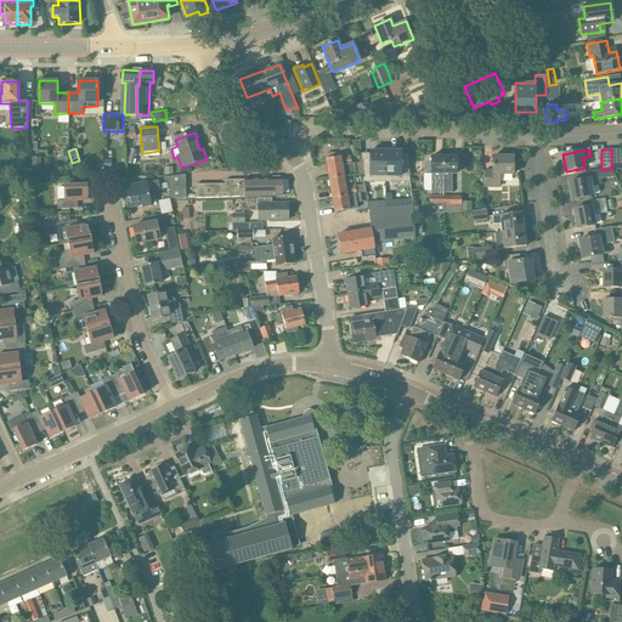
[(621,150),(611,150),(611,164),(621,163),(621,150)]
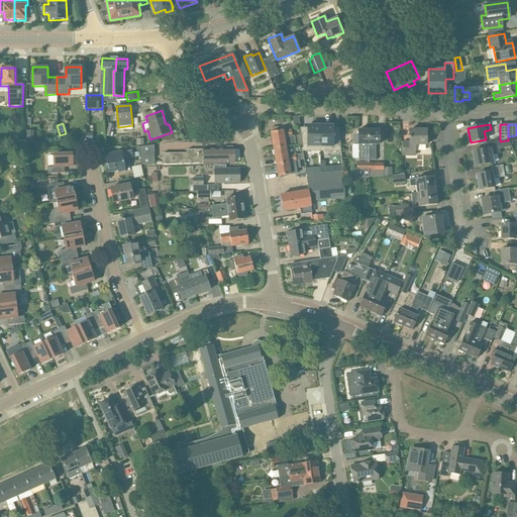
[(320,151),(320,125),(307,125),(307,138),(302,138),(303,144),(302,144),(303,151),(320,151)]
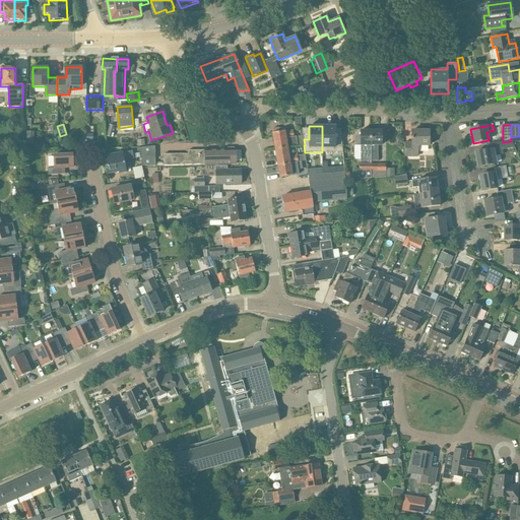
[(335,126),(322,126),(322,152),(343,152),(342,139),(335,139),(335,126)]
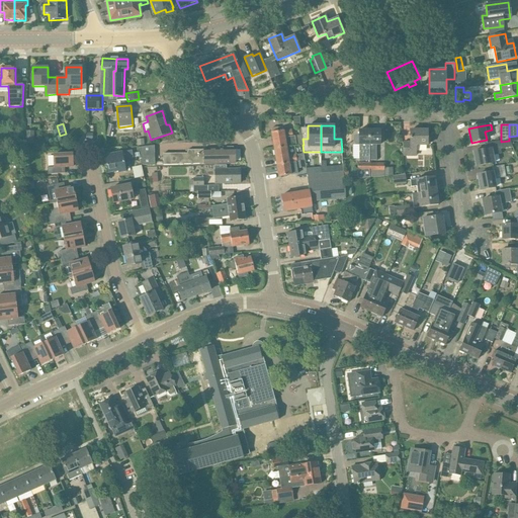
[(277,127),(271,130),(271,134),(274,150),(286,148),(296,146),(303,145),(304,145),(303,139),(301,136),(294,137),(292,137),(291,131),(283,132),(278,132),(277,127)]
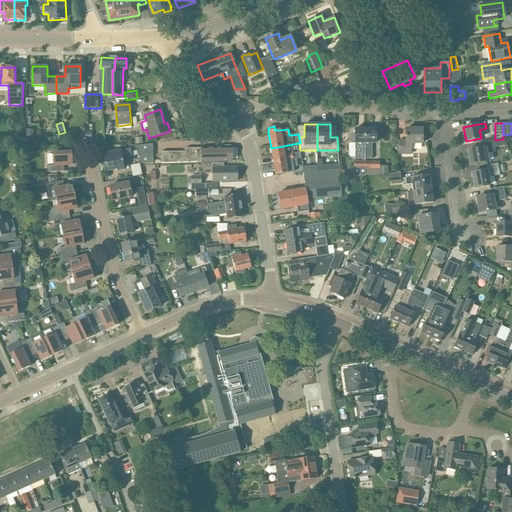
[(34,130),(25,129),(25,142),(34,142),(34,130)]
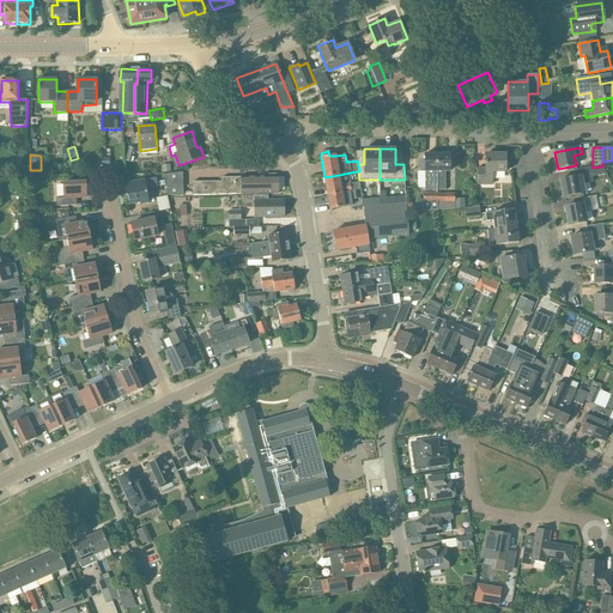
[(425,190),(437,190),(437,155),(425,155),(425,159),(420,159),(418,161),(418,169),(420,171),(425,170),(425,190)]
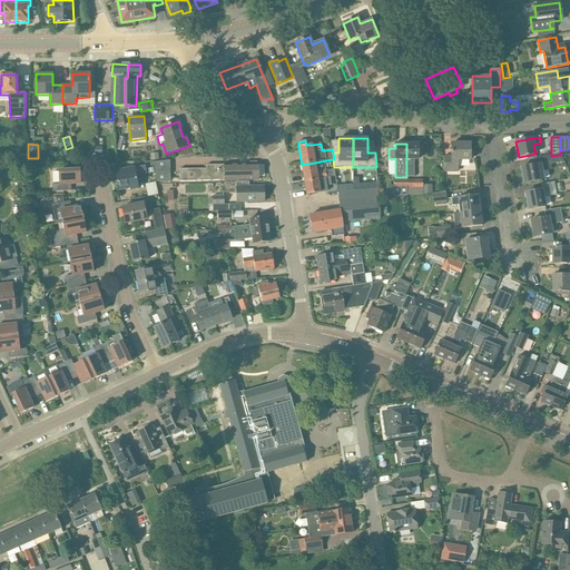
[(406,144),(406,177),(414,177),(414,159),(418,159),(418,144),(406,144)]
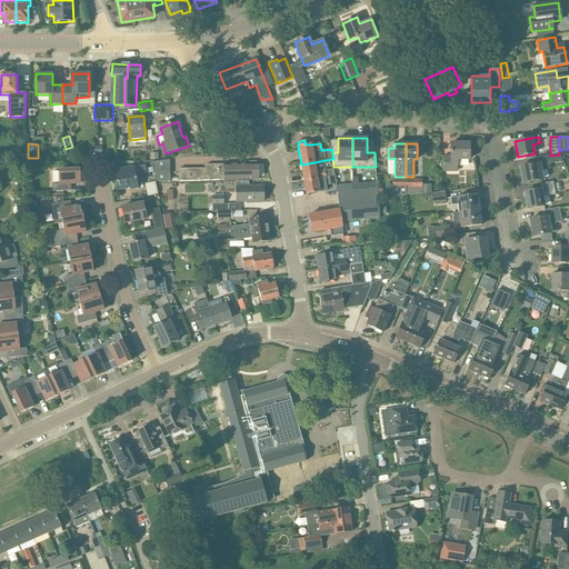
[(469,143),(450,143),(450,156),(443,156),(442,171),(457,171),(457,160),(469,160),(469,143)]
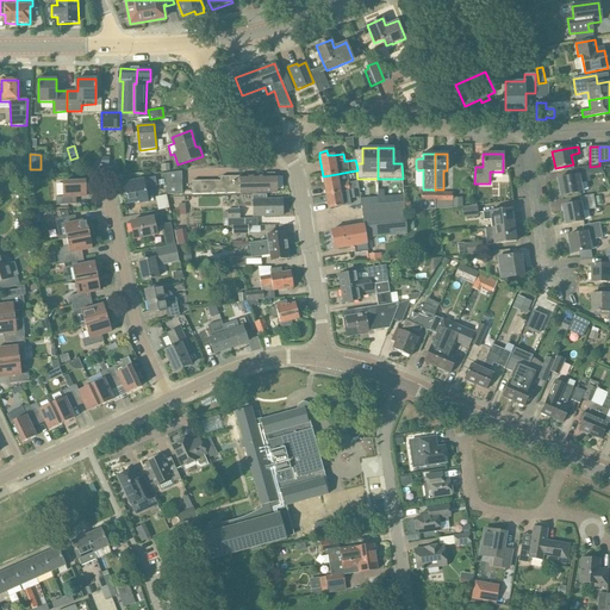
[(601,166),(599,166),(590,167),(571,170),(572,176),(556,180),(560,197),(582,192),(580,182),(590,181),(590,176),(604,174),(601,166)]
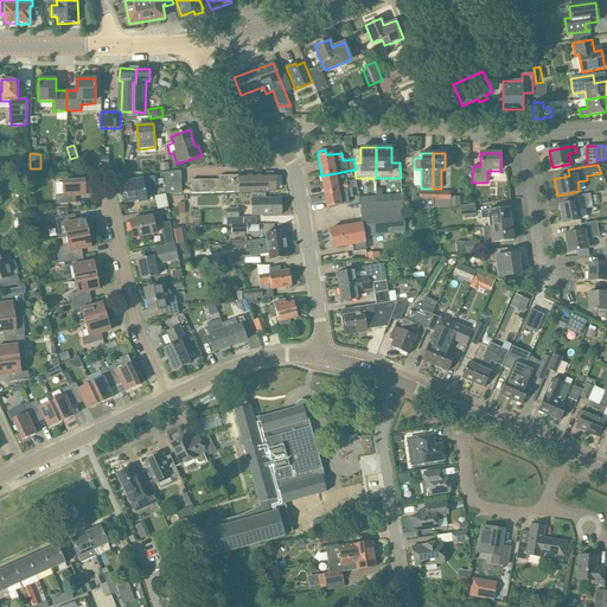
[(181,193),(181,171),(164,173),(167,193),(181,193)]
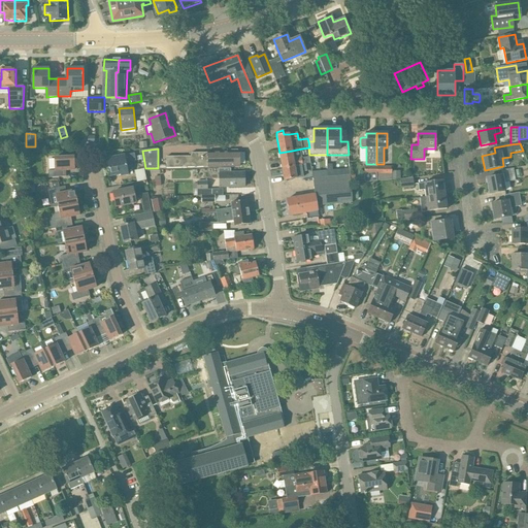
[(279,153),(282,168),(300,165),(302,165),(301,158),(293,159),(292,151),(279,153)]
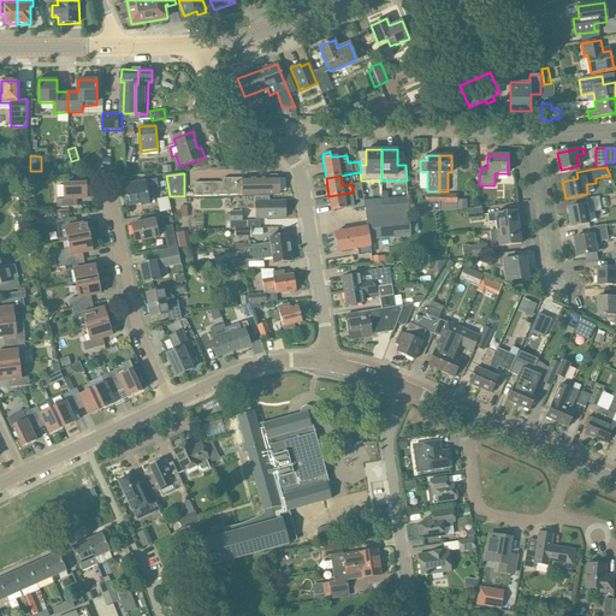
[(280,195),(280,178),(242,179),(223,179),(223,183),(194,184),(194,197),(202,197),(217,197),(217,196),(280,195)]
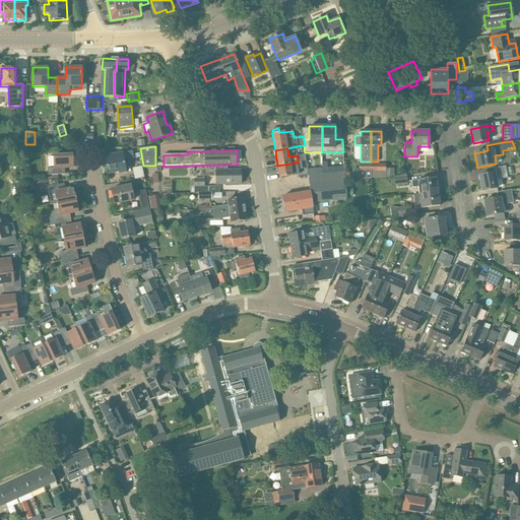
[(134,158),(132,151),(120,153),(106,156),(109,174),(120,172),(120,174),(126,173),(125,165),(130,164),(130,159),(134,158)]
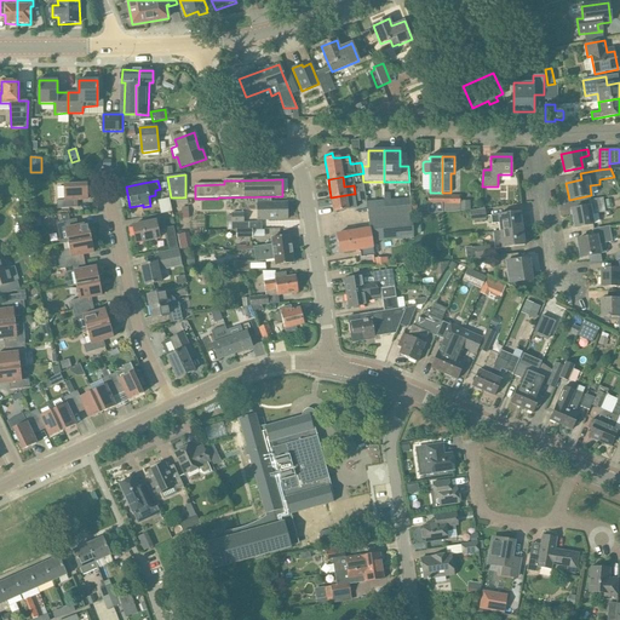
[(87,189),(87,185),(64,187),(64,200),(57,201),(57,210),(78,208),(78,201),(89,200),(90,200),(91,197),(91,190),(90,189),(87,189)]
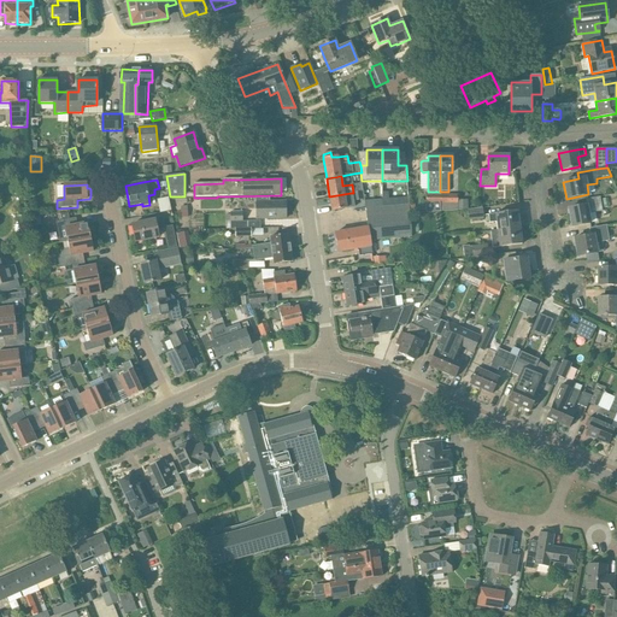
[(353,207),(351,193),(329,197),(331,211),(353,207)]
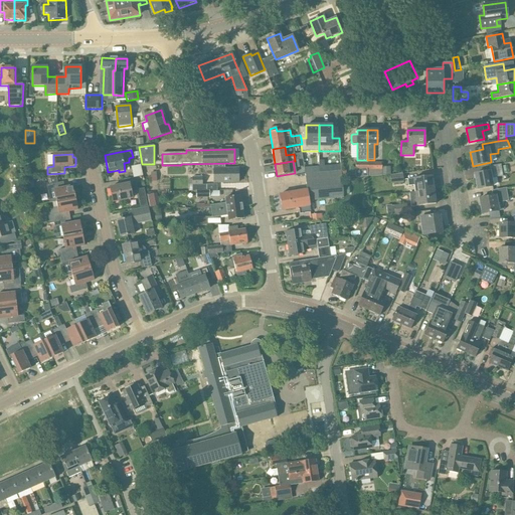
[(356,177),(367,176),(367,162),(355,162),(356,177)]
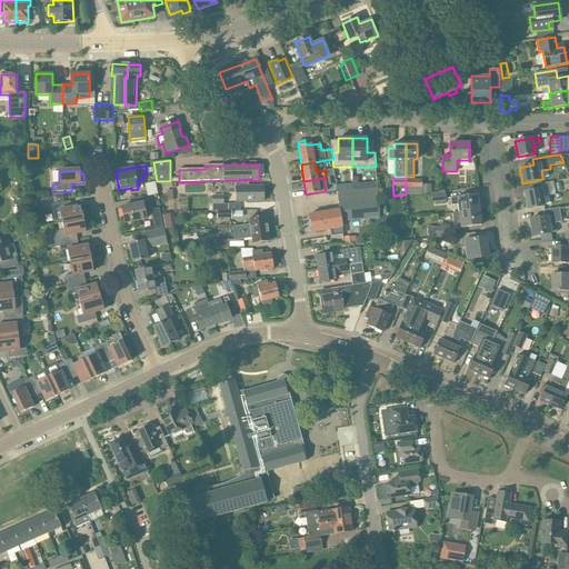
[(406,179),(406,195),(422,193),(422,179),(406,179)]
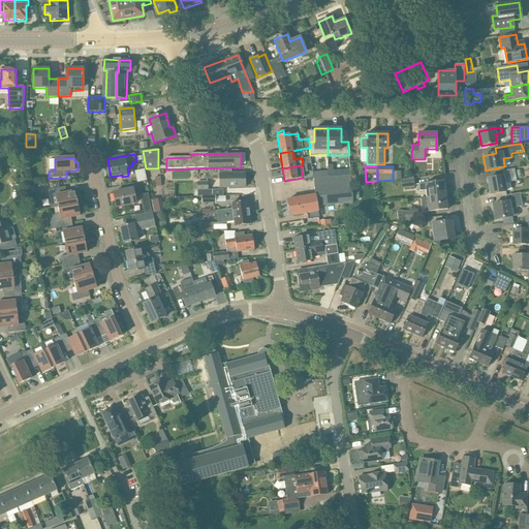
[(144,168),(134,170),(136,182),(146,180),(144,168)]
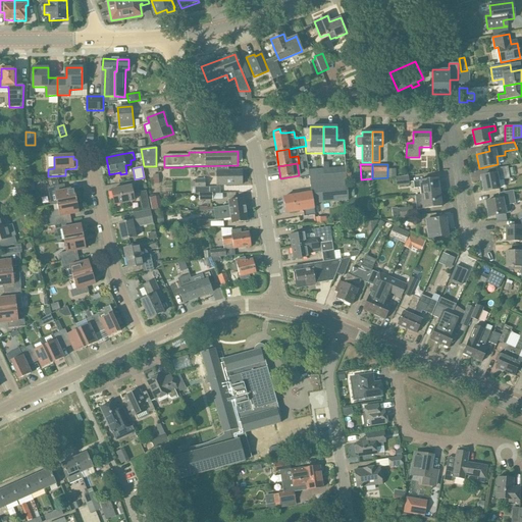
[(228,171),(228,167),(216,167),(217,186),(243,185),(242,171),(228,171)]
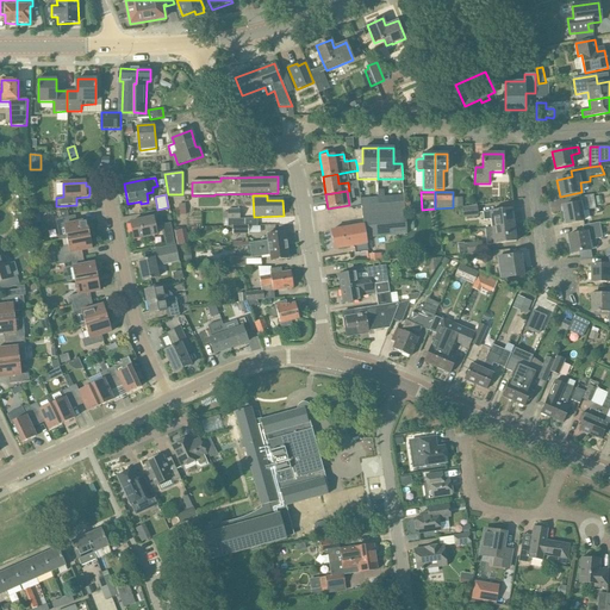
[(596,209),(593,195),(579,198),(580,204),(562,207),(565,224),(584,221),(582,212),(596,209)]
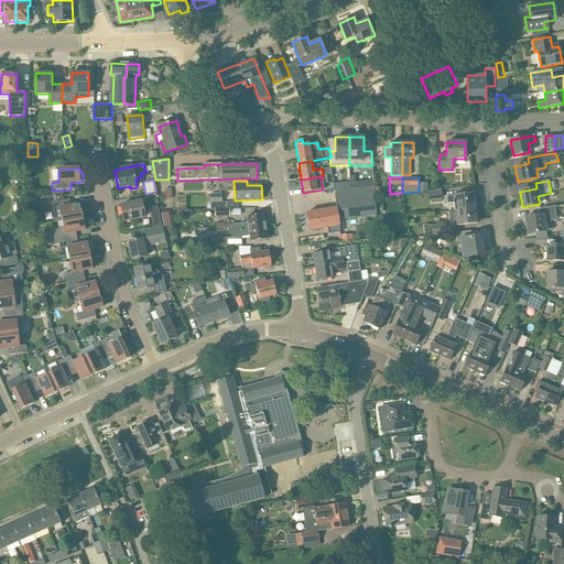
[(375,187),(335,192),(339,220),(377,217),(375,187)]
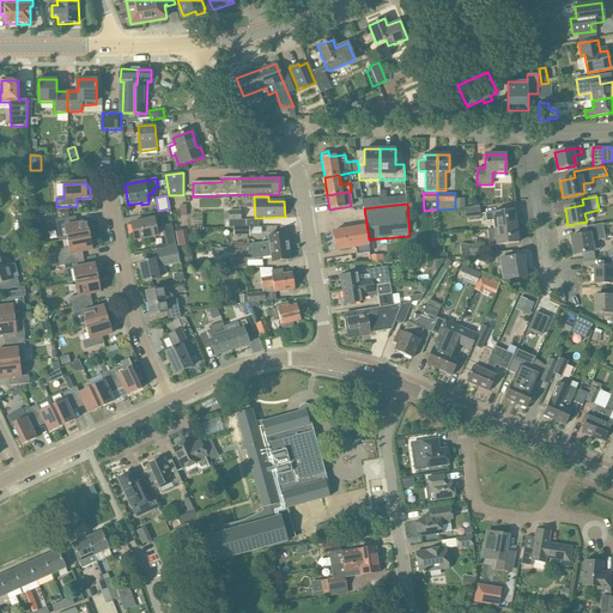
[(480,218),(479,206),(465,208),(466,219),(480,218)]
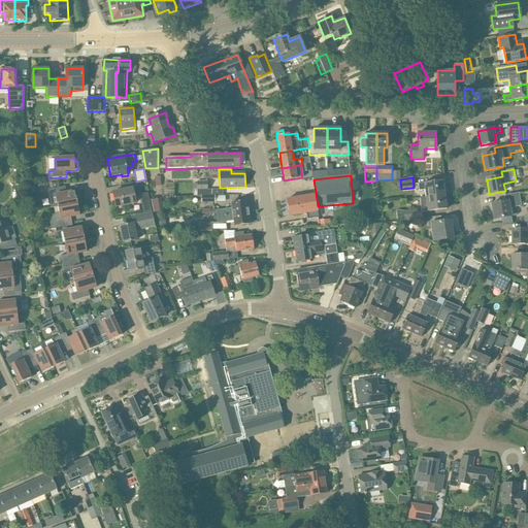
[(194,196),(201,196),(216,196),(224,196),(223,189),(208,189),(208,180),(197,180),(197,184),(193,184),(194,196)]
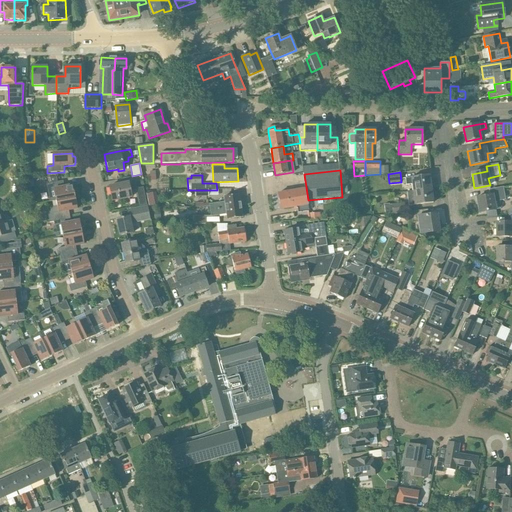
[(412,191),(432,189),(430,175),(405,178),(406,185),(412,184),(412,191)]
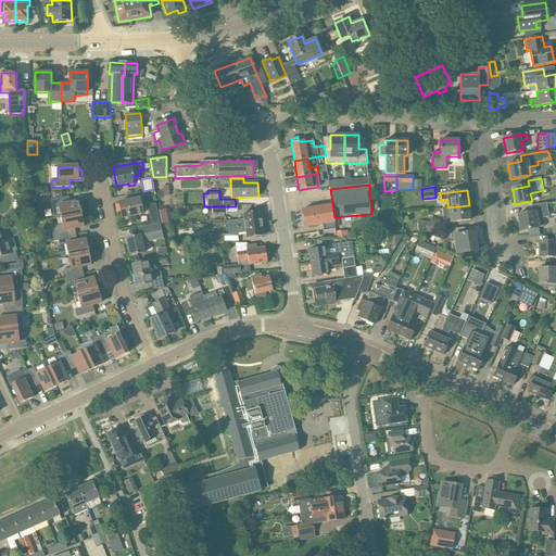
[(52,200),(51,200),(53,211),(54,219),(61,218),(81,214),(79,201),(70,203),(68,197),(63,198),(52,200)]
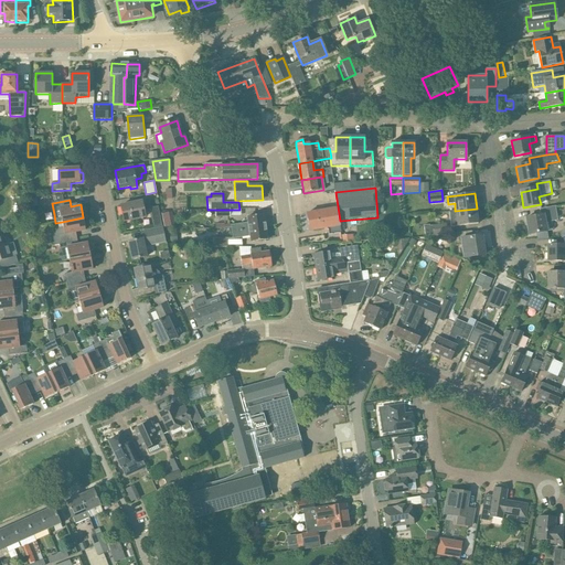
[(151,208),(150,202),(142,203),(142,202),(123,206),(125,222),(146,217),(145,212),(151,211),(155,227),(162,225),(158,206),(151,208)]
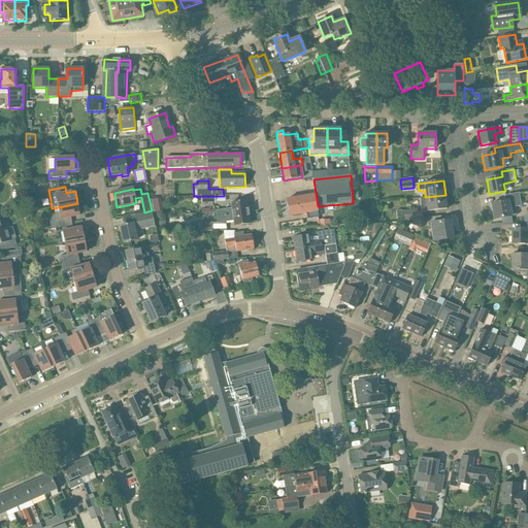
[(505,201),(491,204),(494,219),(510,216),(516,216),(515,206),(521,205),(519,195),(519,193),(504,195),(505,201)]
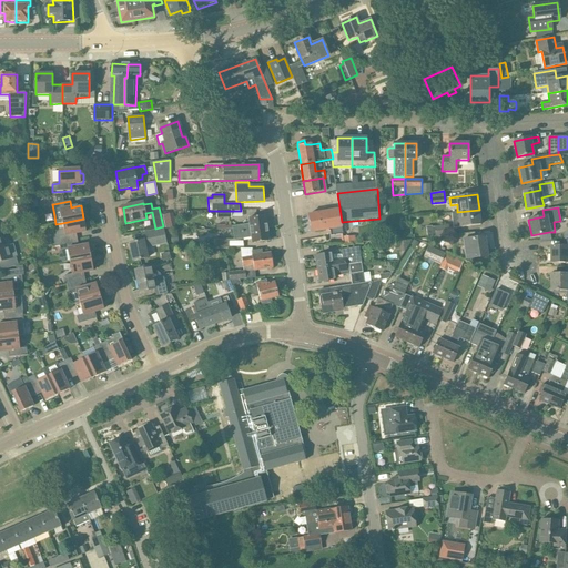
[(341,222),(338,210),(308,214),(311,232),(330,229),(331,235),(343,234),(341,222)]
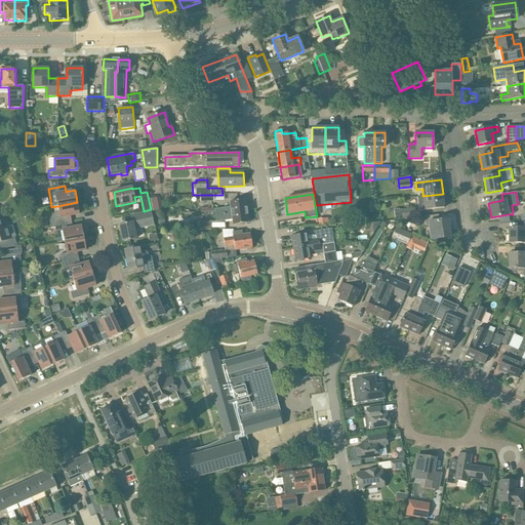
[(444,208),(443,194),(422,196),(417,197),(417,204),(418,211),(444,208)]
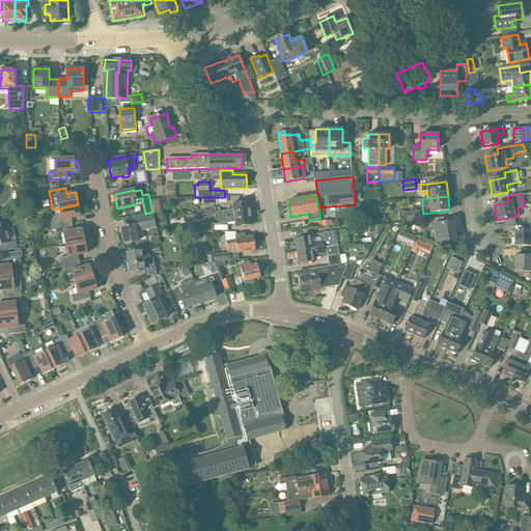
[(155,212),(162,210),(160,199),(152,200),(155,212)]
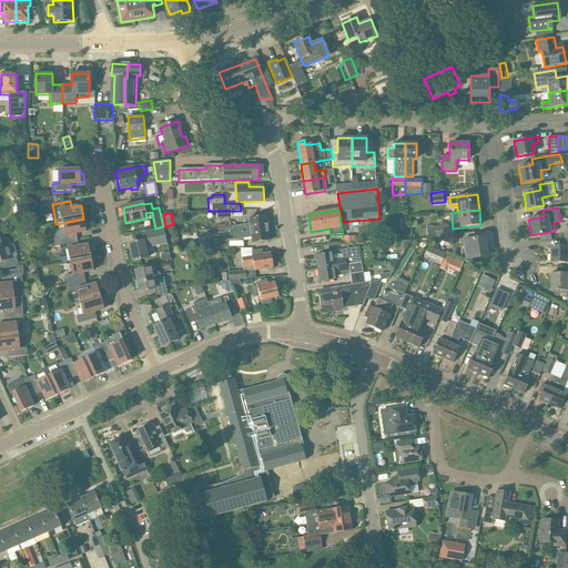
[(233,234),(267,230),(265,216),(249,219),(250,224),(232,227),(233,234)]
